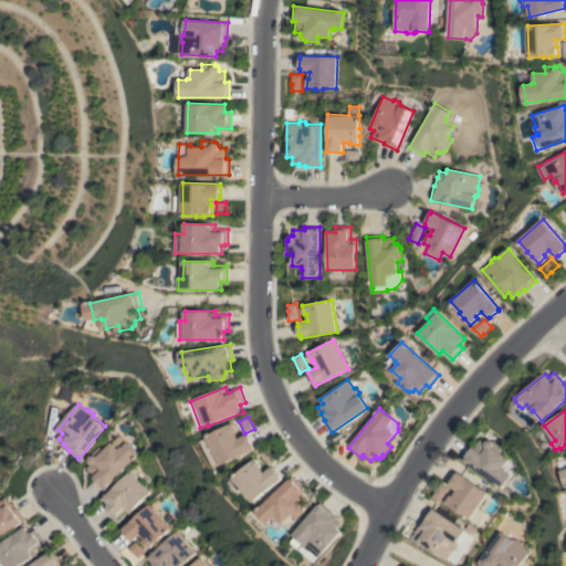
[(217,469),(201,440),(234,422),(239,431),(237,432),(240,439),(249,435),(249,436),(250,436),(255,446),(254,447),(255,448),(223,465),(217,469)]
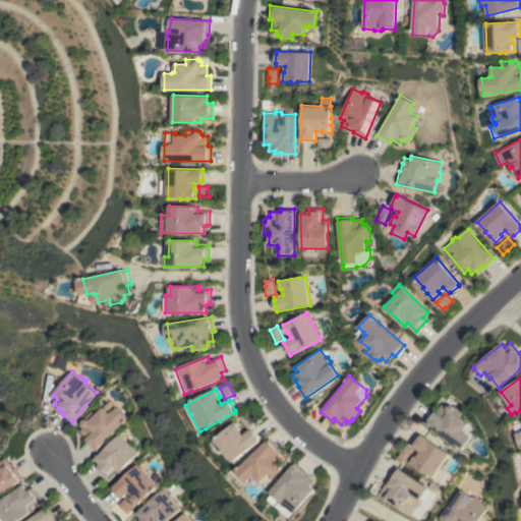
[(424,422),(433,410),(436,412),(442,404),(446,407),(447,406),(451,405),(454,406),(455,406),(463,412),(460,416),(469,423),(464,430),(466,431),(466,433),(471,437),(462,450),(424,422)]
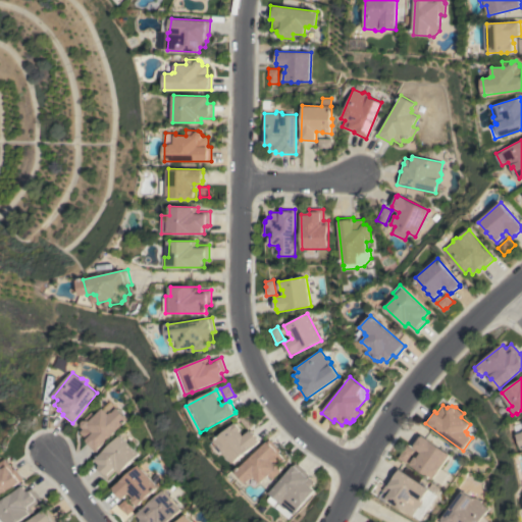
[(95,452),(85,441),(87,438),(80,432),(84,428),(82,426),(82,422),(84,420),(83,420),(91,412),(95,416),(102,408),(108,414),(110,413),(112,413),(116,408),(127,419),(95,452)]
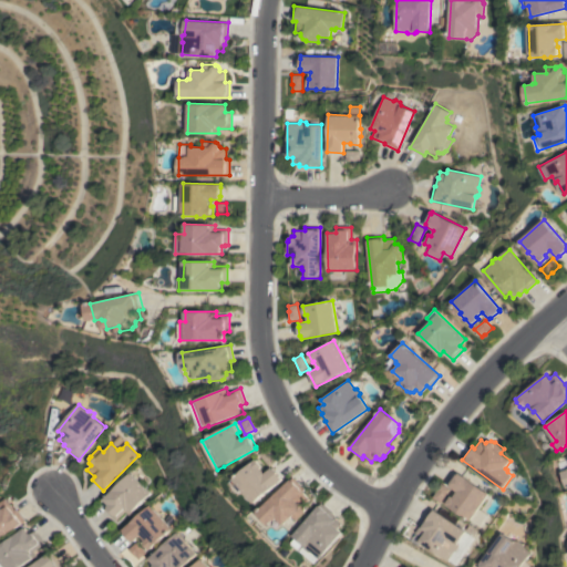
[(260,454),(268,447),(271,452),(272,452),(279,460),(270,466),(260,454)]
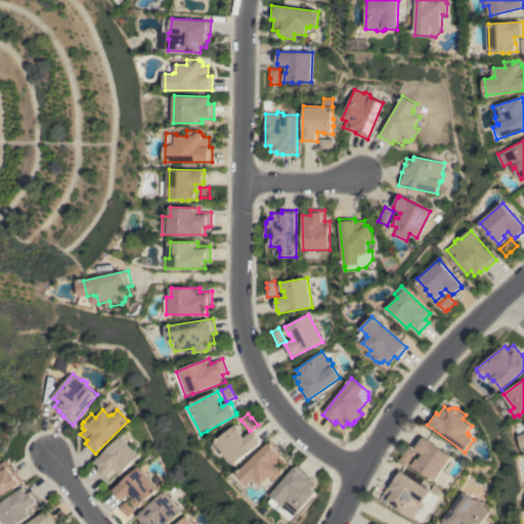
[(225,452),(222,455),(214,445),(227,434),(226,433),(231,429),(238,424),(244,431),(243,432),(247,437),(253,432),(255,434),(256,434),(261,440),(261,441),(263,443),(236,465),(225,452)]
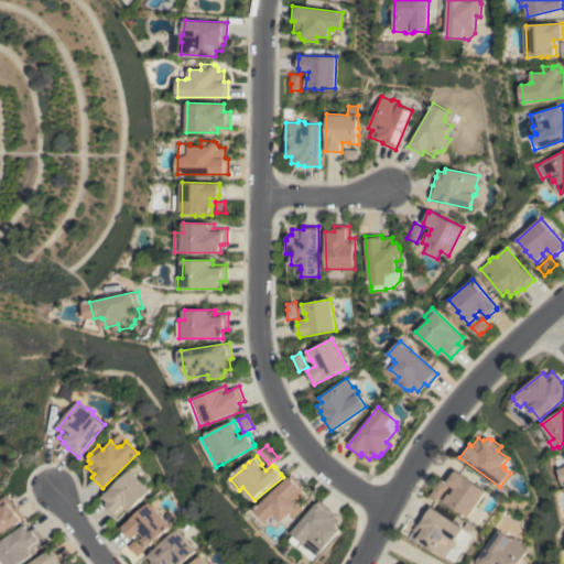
[(129,470),(149,490),(128,512),(125,509),(115,518),(104,507),(108,502),(102,497),(129,470)]
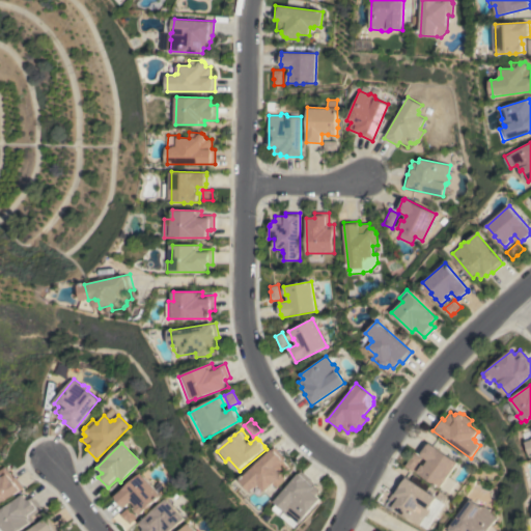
[(441,487),(418,472),(423,465),(424,466),(428,460),(421,455),(422,453),(421,453),(427,444),(428,444),(429,443),(457,463),(441,487)]
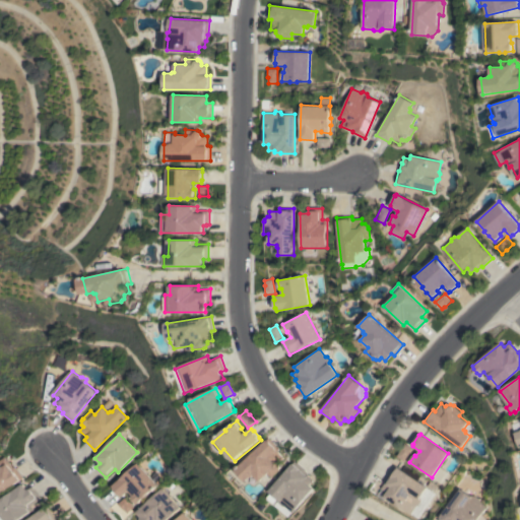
[(269,438),(280,449),(277,451),(284,457),(280,461),(282,463),(281,467),(280,469),(272,477),(269,474),(261,481),(256,475),(254,477),(253,476),(247,481),(237,470),(269,438)]
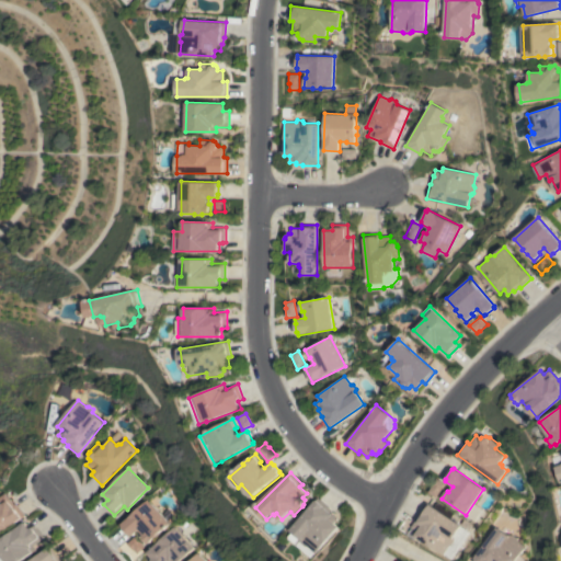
[(428,492),(432,487),(431,487),(436,478),(445,484),(436,497),(428,492)]
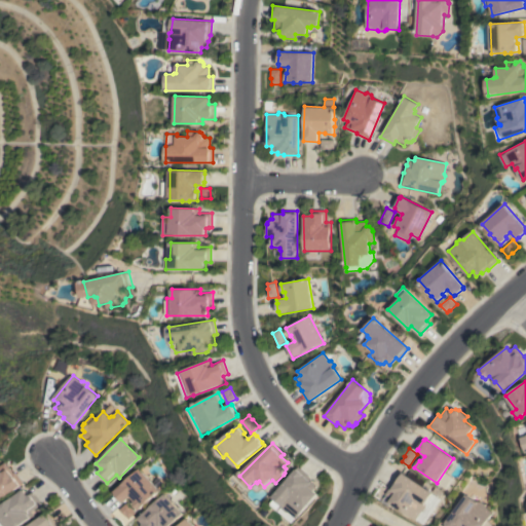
[(0,463),(3,466),(8,462),(16,473),(17,472),(26,483),(0,502),(0,463)]
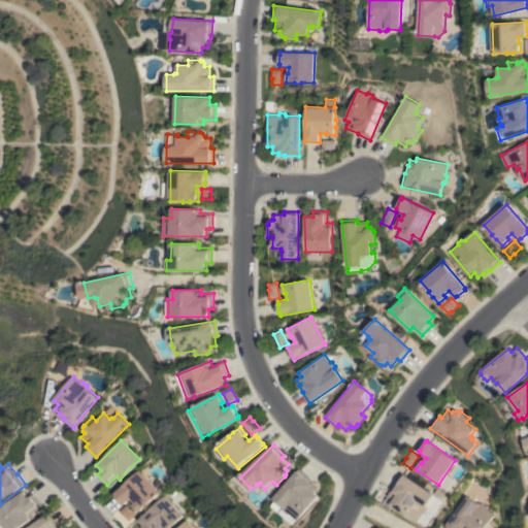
[(275,498),(301,468),(310,477),(309,477),(315,482),(314,483),(319,488),(315,492),(320,496),(298,520),(292,514),(289,514),(286,510),(286,507),(284,506),(279,512),(273,506),(277,501),(275,498)]
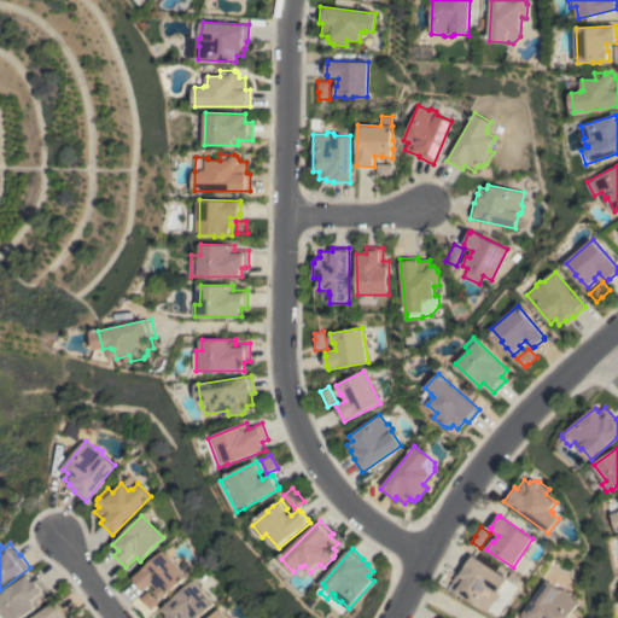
[(187,576),(175,587),(176,588),(170,593),(163,599),(156,590),(157,589),(152,583),(145,590),(143,588),(141,588),(134,581),(135,579),(133,578),(163,551),(187,576)]
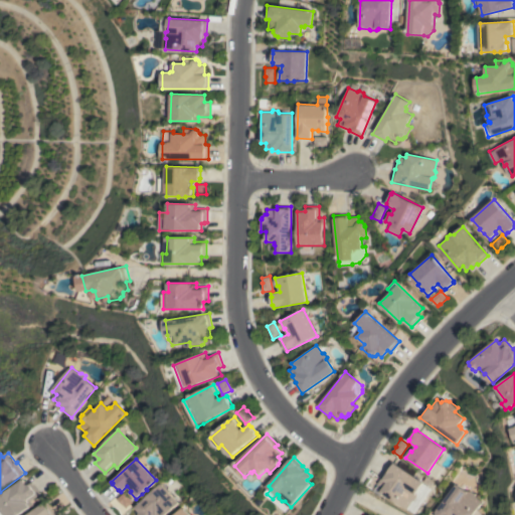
[(400,461),(415,471),(412,476),(422,482),(422,483),(431,489),(414,514),(406,508),(406,509),(382,493),(380,496),(373,492),(383,476),(381,475),(390,462),(397,466),(400,461)]
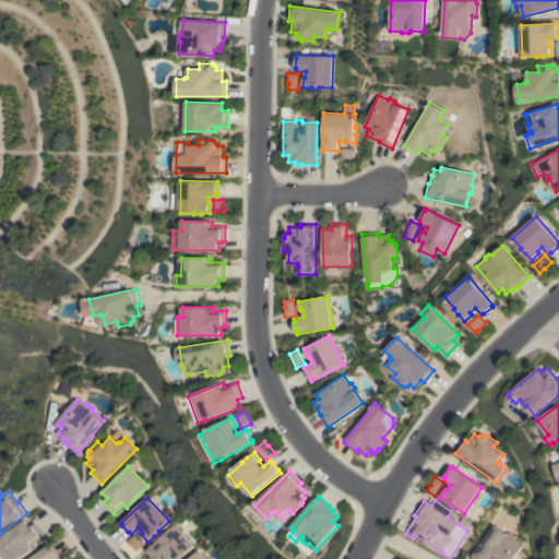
[(0,558),(0,540),(27,520),(32,526),(37,523),(46,535),(36,544),(38,547),(23,558),(0,558)]
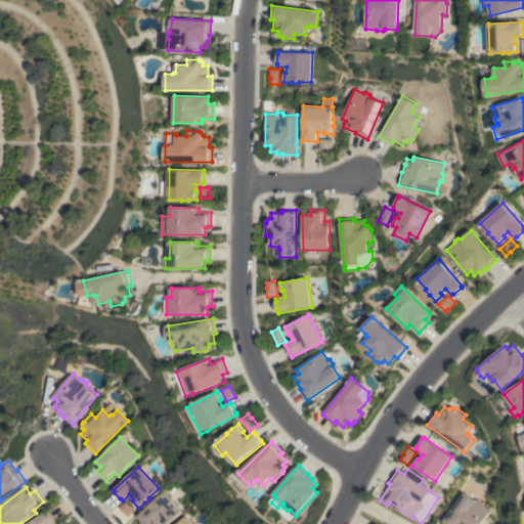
[(181,512),(168,523),(139,523),(142,522),(137,516),(163,492),(181,512)]
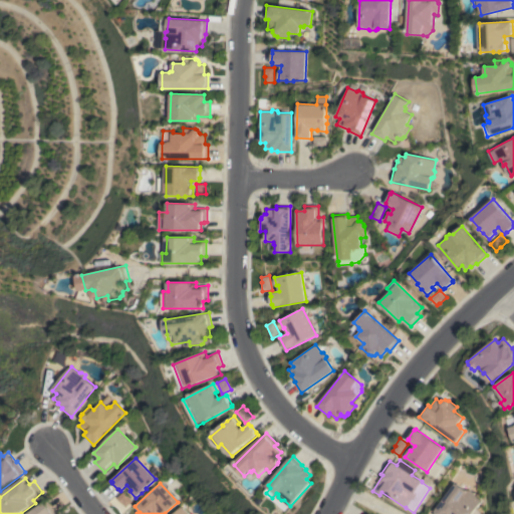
[(433,513),(455,483),(465,490),(466,489),(467,490),(468,490),(473,493),(473,494),(481,500),(470,513),(433,513)]
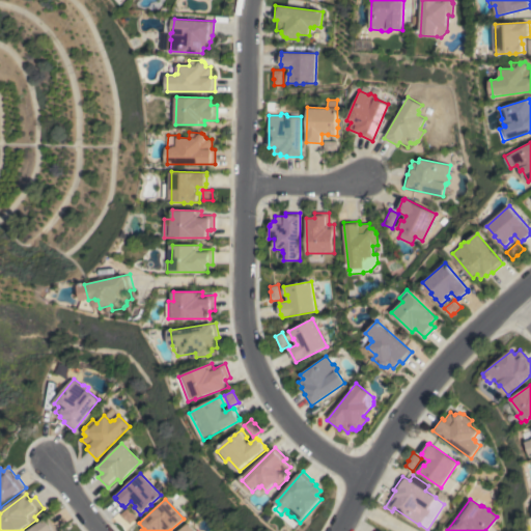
[(136,518),(130,524),(127,521),(127,522),(120,514),(127,507),(136,518)]
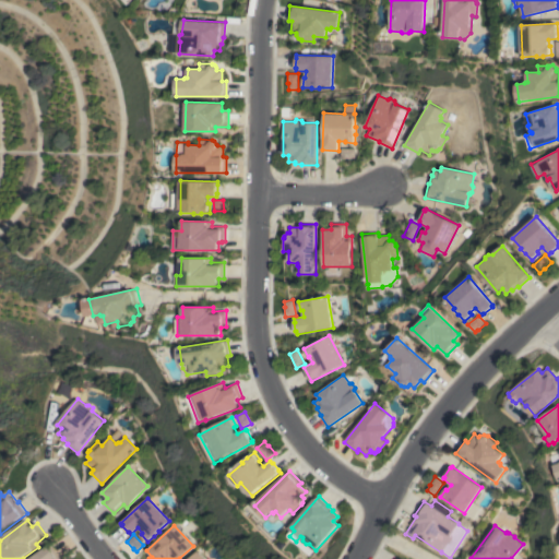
[(32,558),(51,544),(61,557),(58,558),(32,558)]
